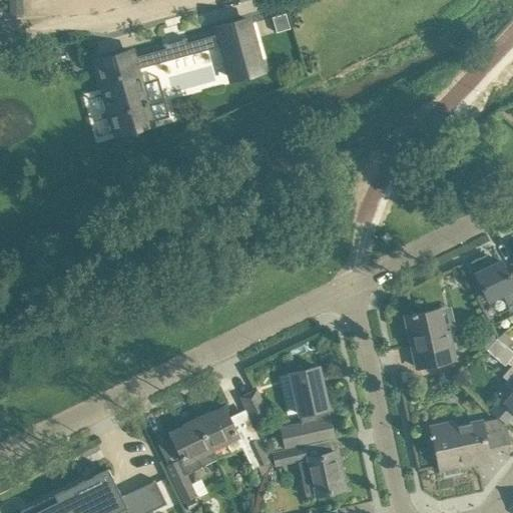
[(286,13),(272,17),(276,32),(290,28),(286,13)]
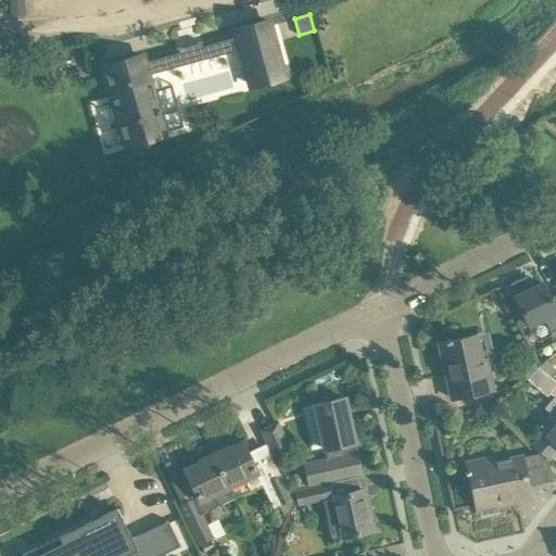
[(142,55),(104,66),(113,99),(125,142),(164,131),(159,114),(161,113),(160,109),(158,110),(152,88),(148,74),(240,49),(249,85),(285,74),(269,21),(235,30),(237,36),(201,45),(201,43),(202,42),(202,41),(176,49),(177,50),(179,49),(179,51),(144,61),(142,55)]
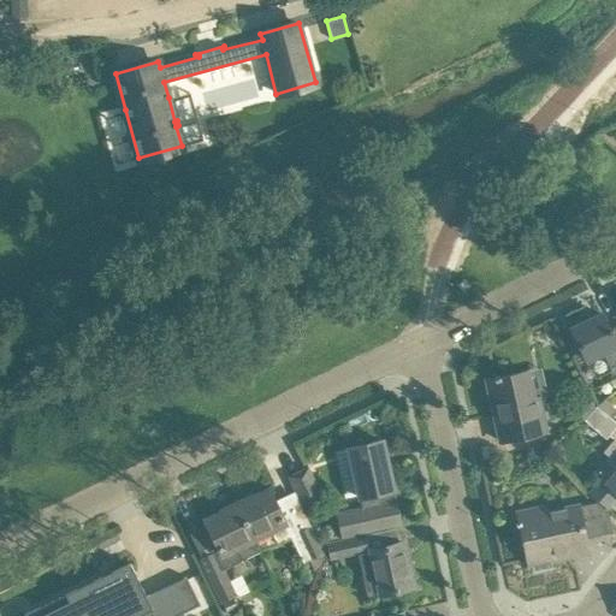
[(615,321),(608,326),(602,314),(572,327),(586,360),(604,351),(610,366),(615,362),(615,321)]
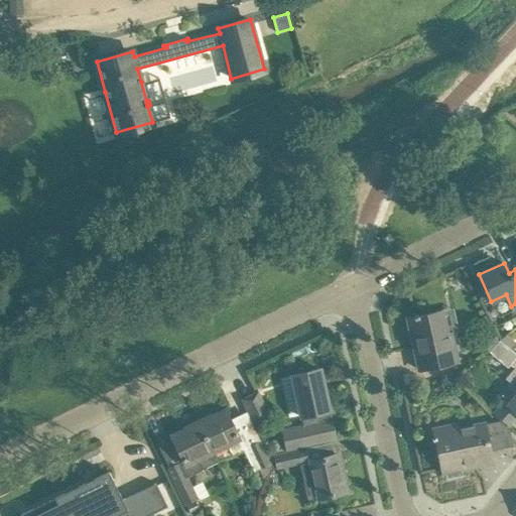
[(413,316),(408,317),(412,337),(416,337),(422,366),(418,367),(419,369),(457,360),(450,333),(446,334),(443,318),(441,310),(418,315),(418,314),(413,315),(413,316)]
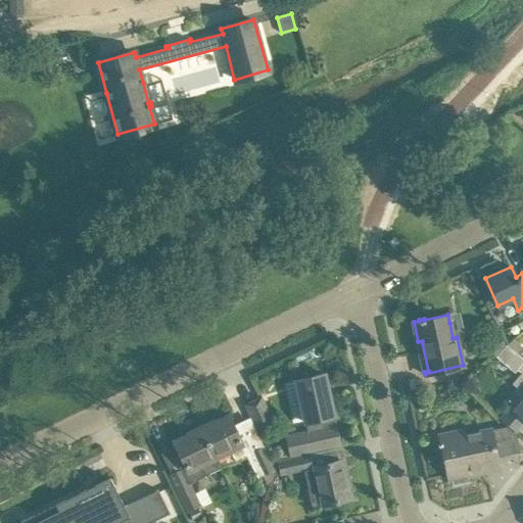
[(495,355),(505,345),(500,335),(488,341),(495,355)]
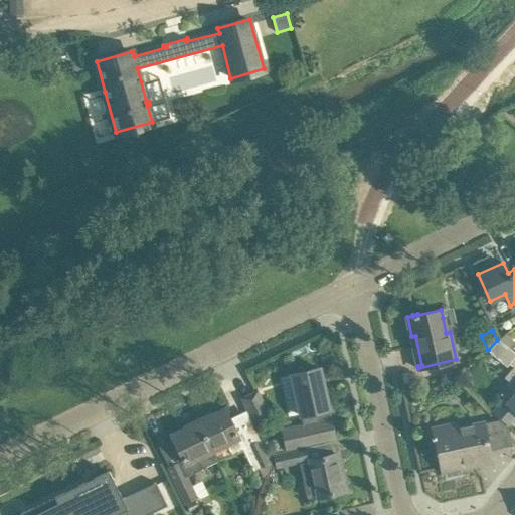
[(488,350),(506,366),(514,356),(514,351),(498,339),(497,340),(488,350)]
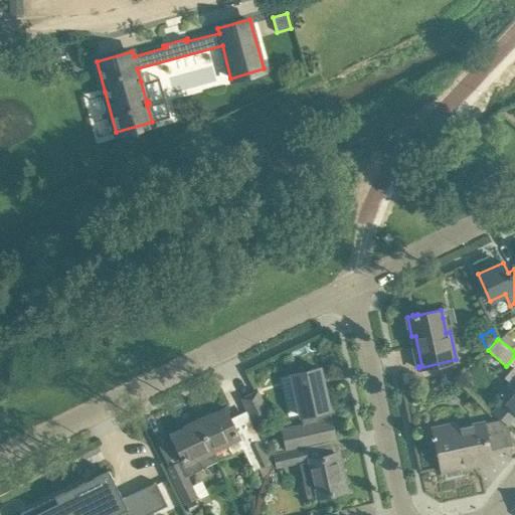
[(317,382),(322,381),(319,367),(292,373),(303,424),(283,430),(287,448),(334,438),(328,407),(323,408),(317,382)]
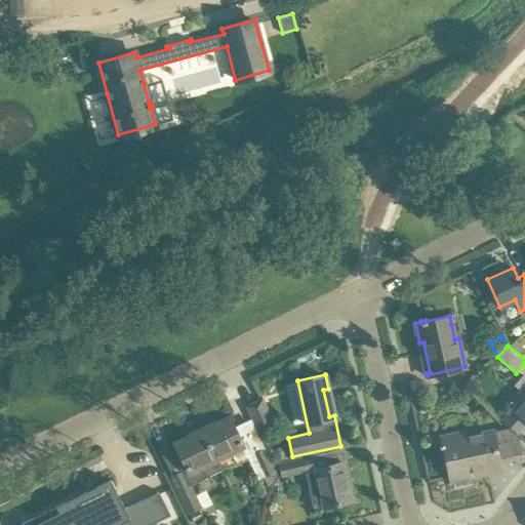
[(514,407),(503,419),(517,432),(524,422),(524,374),(515,386),(518,389),(524,394),(524,397),(516,408),(514,407)]
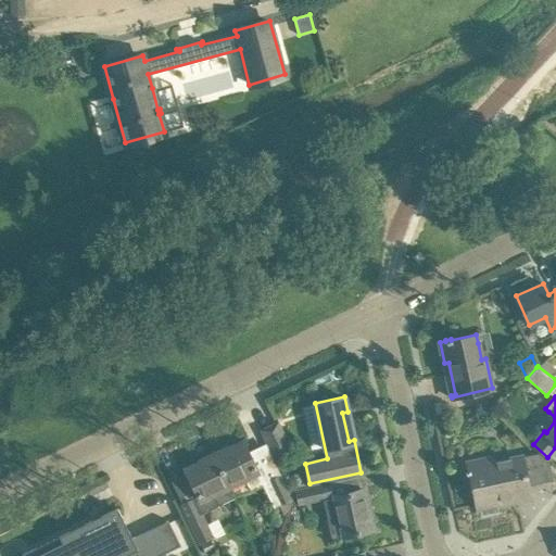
[(290,446),(287,441),(278,421),(261,430),(273,455),(290,446)]
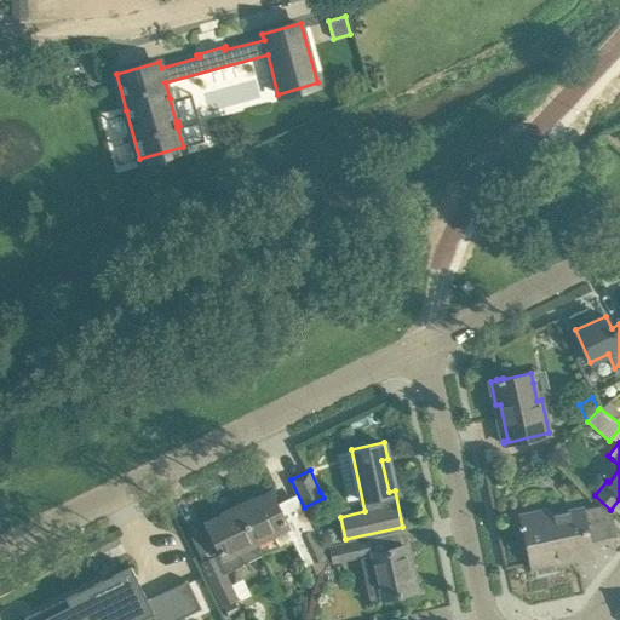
[(325,556),(319,543),(313,528),(300,534),(292,516),(283,521),(270,492),(254,498),(254,497),(237,505),(254,541),(271,533),(279,546),(292,539),(300,557),(302,557),(305,566),(311,563),(316,574),(322,572),(325,562),(325,556)]
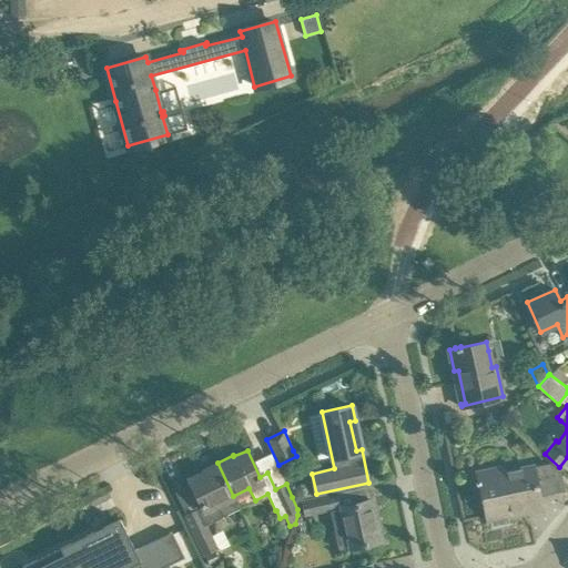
[(240,508),(233,496),(217,463),(202,470),(202,472),(189,478),(202,506),(184,515),(194,535),(204,555),(210,567),(220,561),(214,549),(216,549),(205,525),(240,508)]
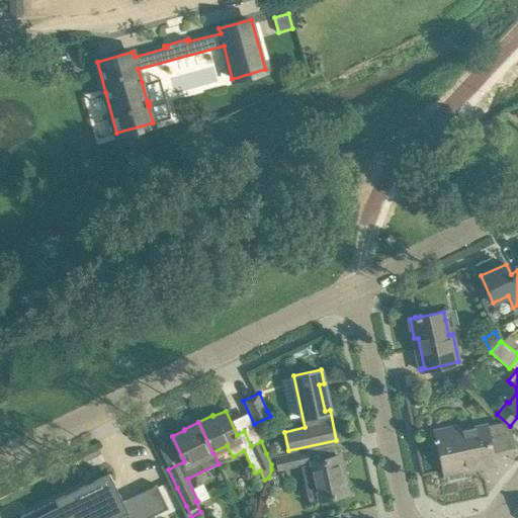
[(485,425),(432,437),(433,440),(437,439),(444,469),(445,468),(447,481),(463,477),(461,465),(476,462),(477,466),(494,463),(485,425)]
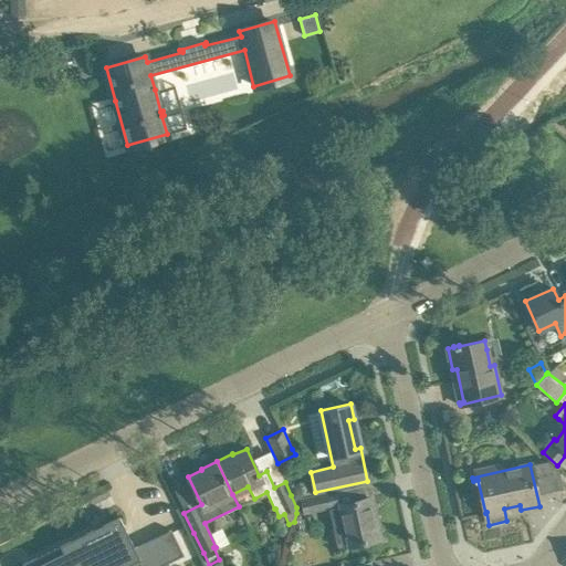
[(337,492),(303,500),(305,512),(329,507),(337,547),(380,538),(377,522),(373,523),(367,499),(341,504),(337,492)]
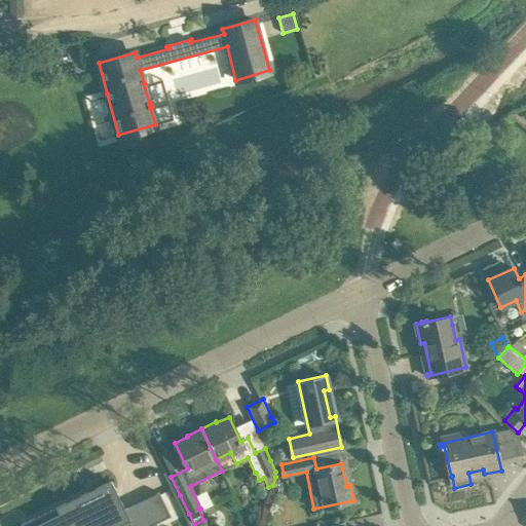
[(87,493),(21,525),(118,525),(127,522),(129,525),(150,525),(170,517),(158,493),(124,510),(111,482),(95,489),(97,493),(89,496),(87,493)]
